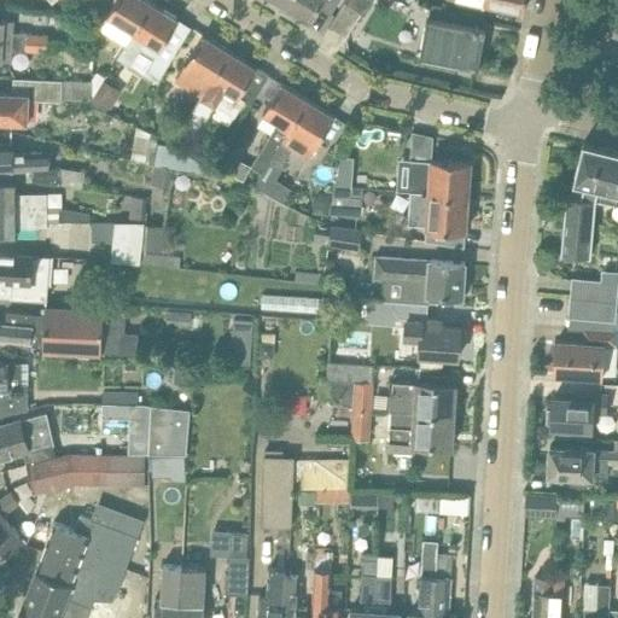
[(116,0),(110,10),(108,15),(133,31),(134,31),(152,3),(149,0),(116,0)]
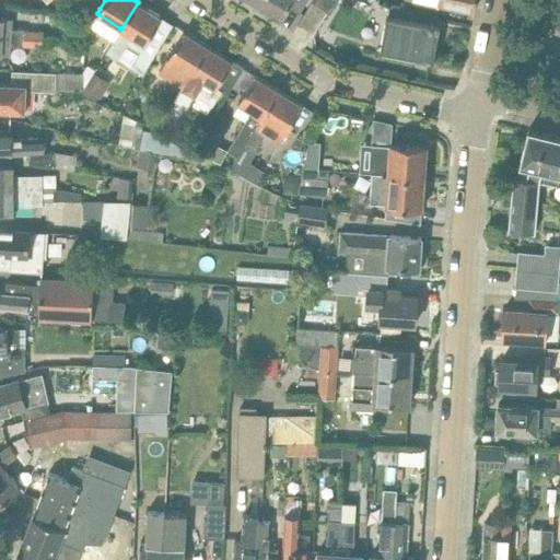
[(306,0),(259,0),(258,3),(281,18),(289,6),(300,12),(306,0)]
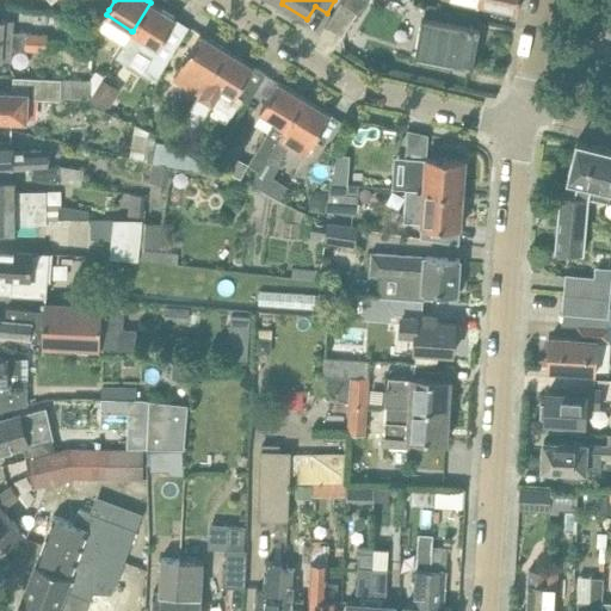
[(340,0),(325,25),(343,36),(357,12),(360,14),(369,0),(340,0)]
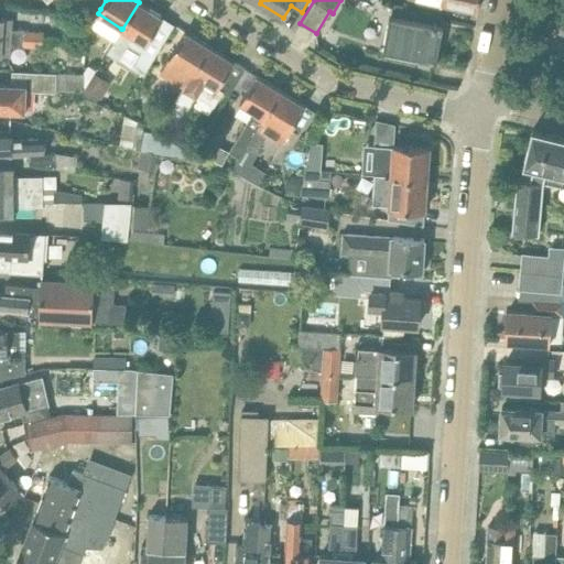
[(416,0),(441,6),(441,2),(477,10),(479,0),(416,0)]
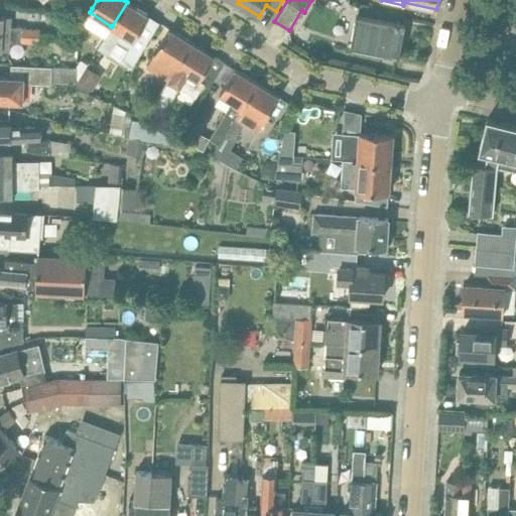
[(103,35),(96,45),(98,47),(108,53),(116,40),(128,47),(122,57),(133,65),(144,46),(149,39),(159,22),(127,2),(112,26),(111,26),(105,36),(103,35)]
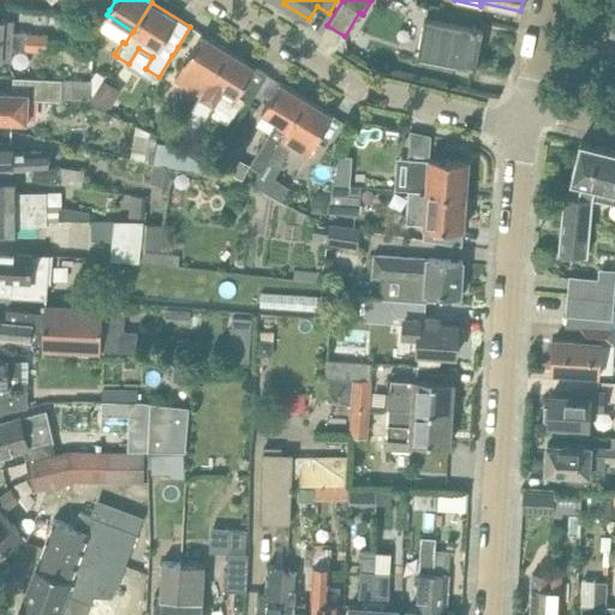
[(13,19),(0,18),(0,39),(47,42),(47,36),(27,35),(28,31),(12,30),(13,19)]
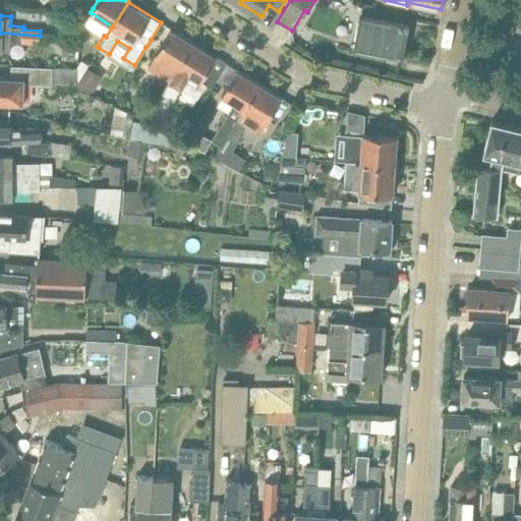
[(359,15),(356,35),(352,55),(353,55),(354,50),(401,59),(400,64),(402,64),(409,24),(359,15)]
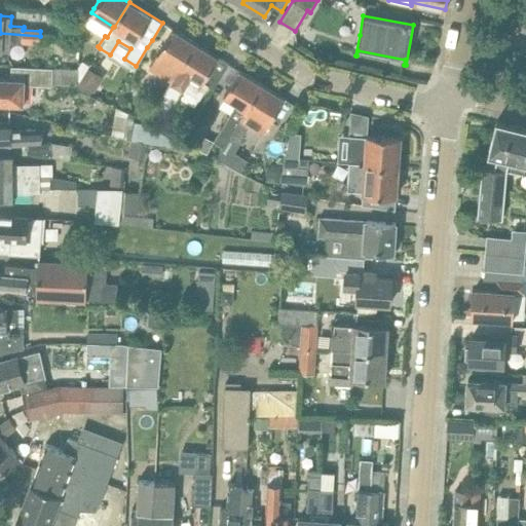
[(149,68),(171,82),(196,42),(174,29),(149,68)]
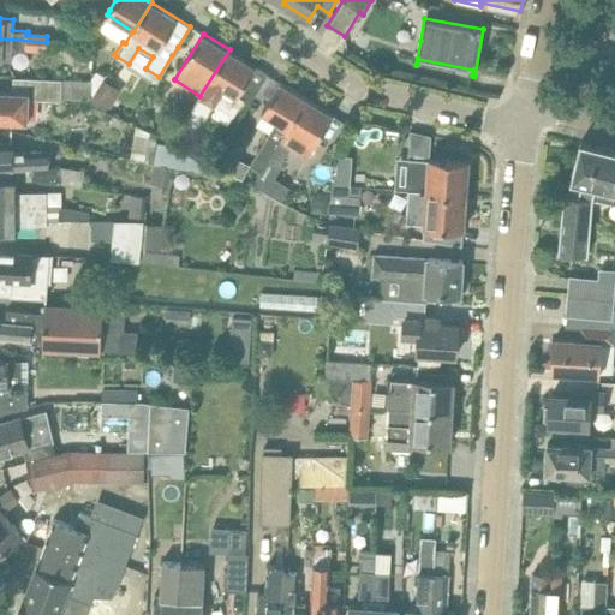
[(47,48),(47,42),(0,39),(0,59),(11,60),(11,49),(25,51),(25,47),(47,48)]
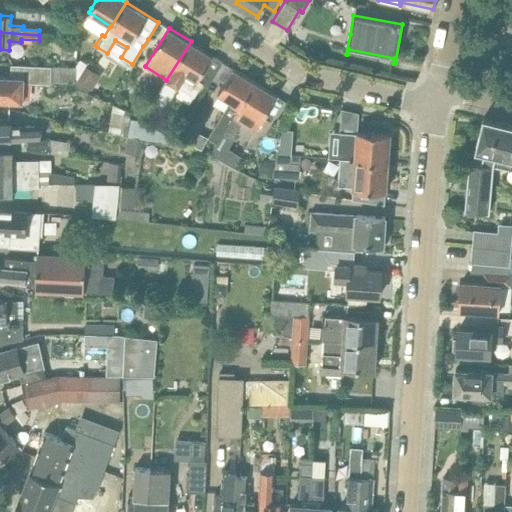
[(222,62),(191,41),(166,80),(151,104),(162,110),(178,85),(194,95),(201,83),(207,87),(222,62)]
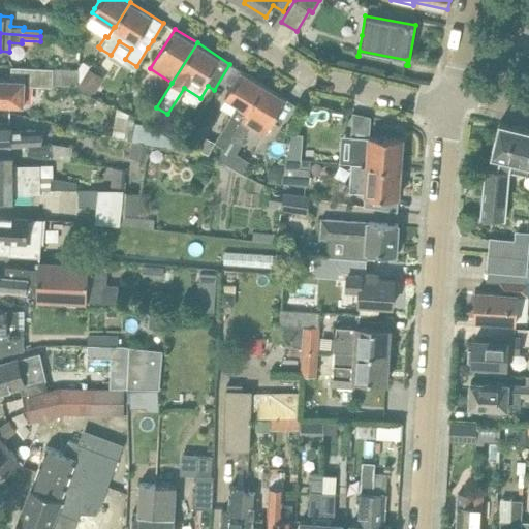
[(52,86),(53,84),(78,85),(79,69),(11,66),(11,79),(0,78),(0,102),(24,104),(25,85),(52,86)]
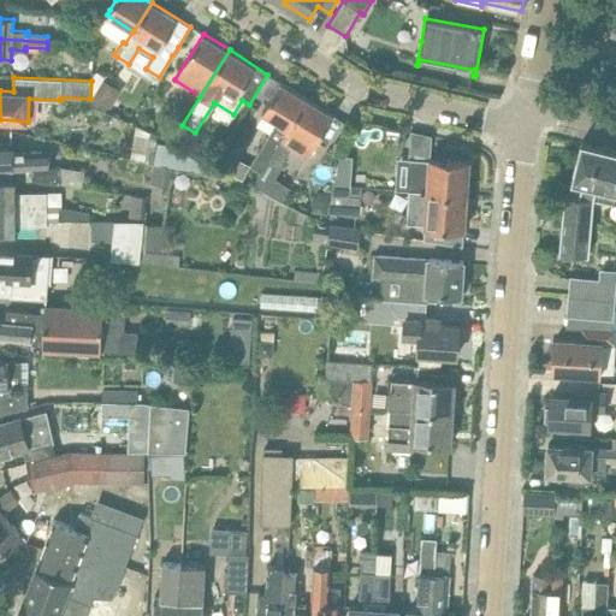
[(90,99),(90,106),(104,111),(108,105),(111,107),(120,90),(102,78),(93,95),(90,98),(90,99)]
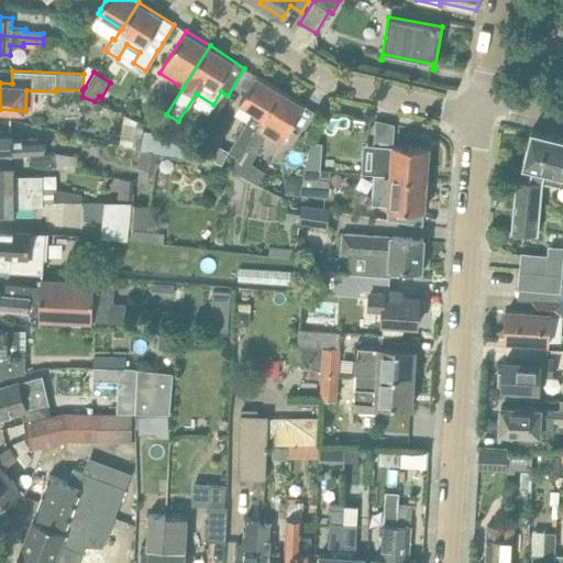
[(256,75),(240,101),(254,110),(229,152),(240,157),(280,89),(256,75)]
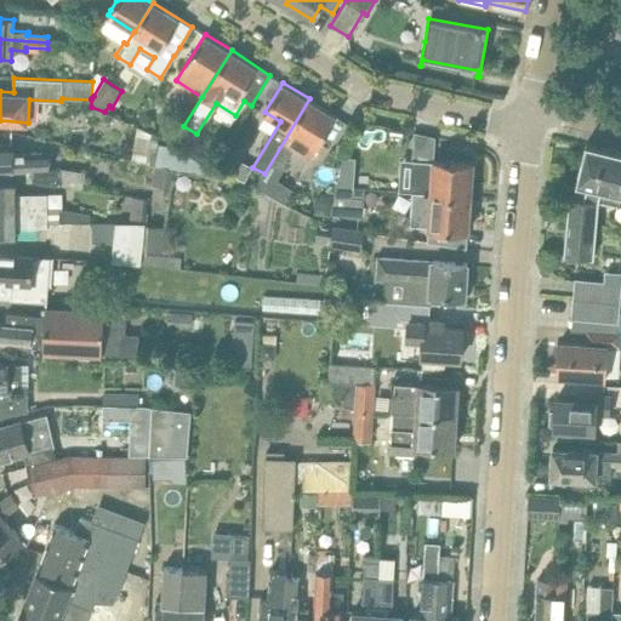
[(336,115),(309,98),(265,174),(260,181),(269,187),(294,148),(309,159),(336,115)]
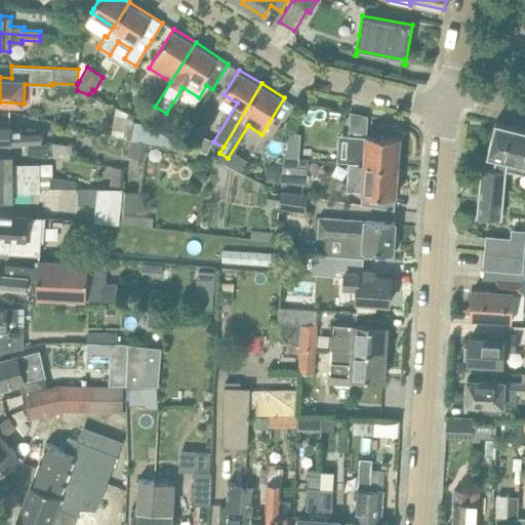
[(152,110),(137,102),(132,112),(135,113),(147,119),(152,110)]
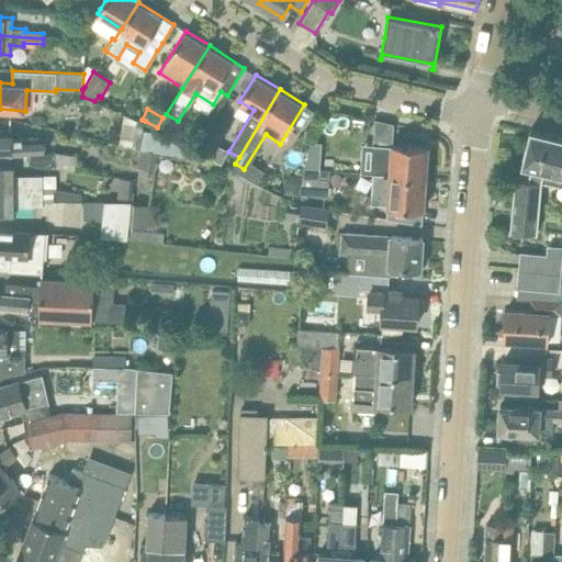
[(124,114),(119,145),(139,148),(143,131),(144,122),(124,114)]
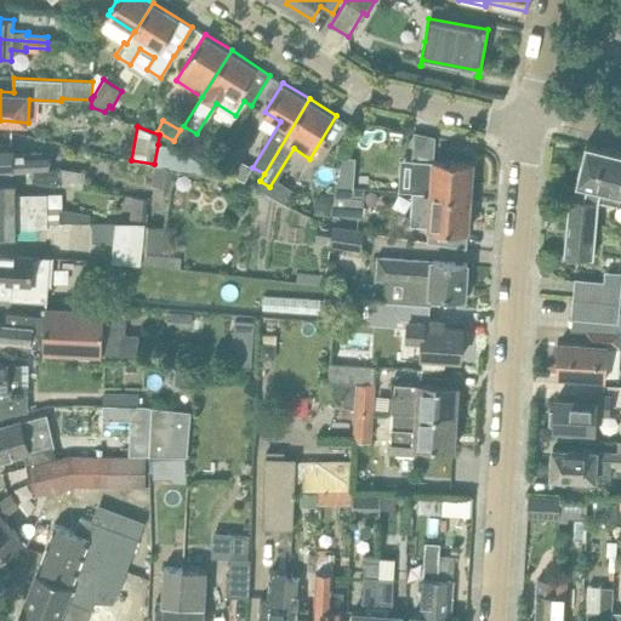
[(414,157),(414,163),(416,163),(415,181),(425,181),(423,192),(429,193),(472,195),(474,161),(455,160),(455,159),(451,159),(451,160),(433,159),(436,136),(415,132),(414,157)]
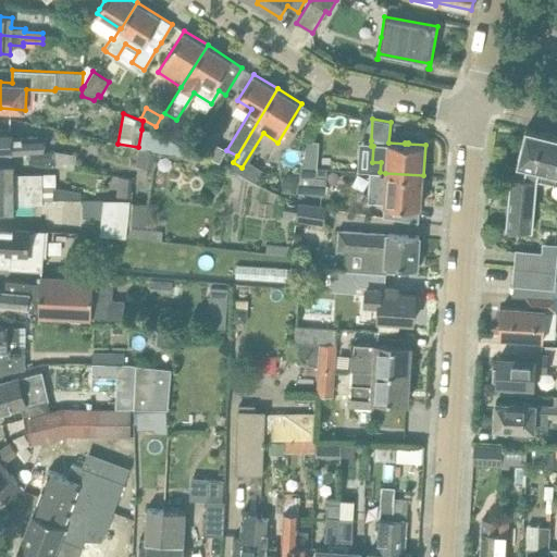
[(11,128),(0,128),(0,153),(29,152),(29,161),(74,166),(76,153),(54,150),(45,150),(45,136),(11,138),(11,128)]
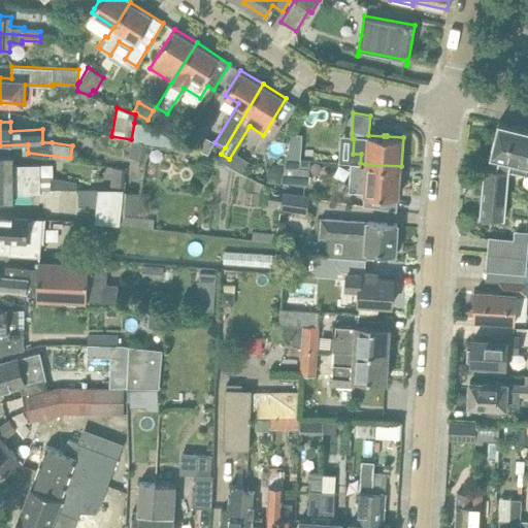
[(526,172),(527,161),(527,128),(498,122),(490,156),(488,167),(496,168),(508,168),(526,172)]
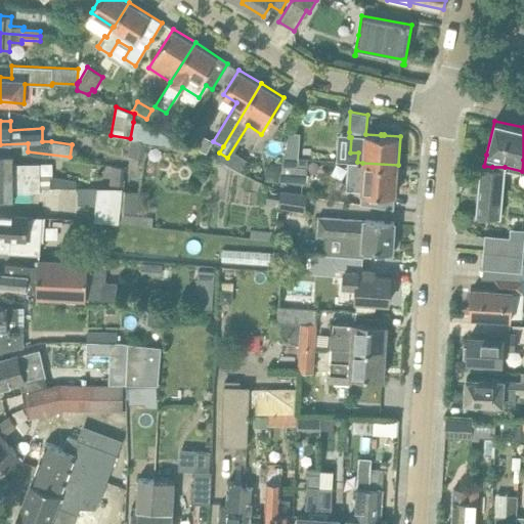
[(130,138),(127,156),(142,159),(145,141),(162,144),(164,132),(146,130),(147,124),(133,122),(130,138)]
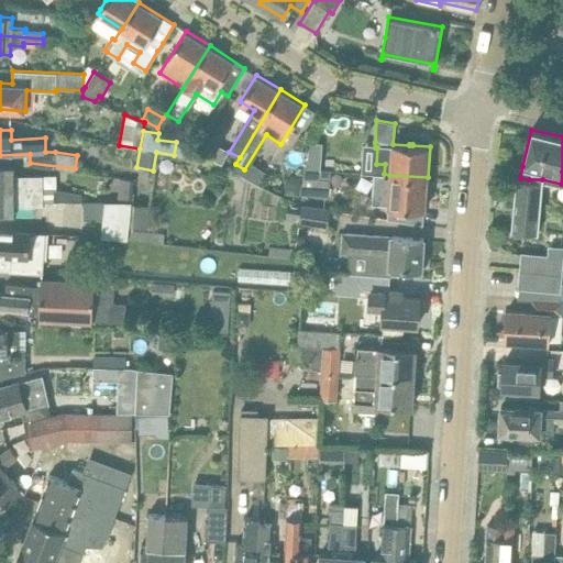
[(308,155),(305,168),(320,169),(321,155),(308,155)]
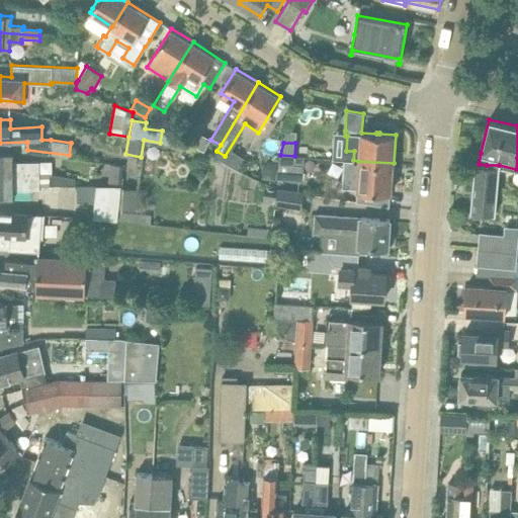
[(13,152),(1,152),(0,152),(0,174),(39,174),(39,172),(39,160),(13,160),(13,152)]
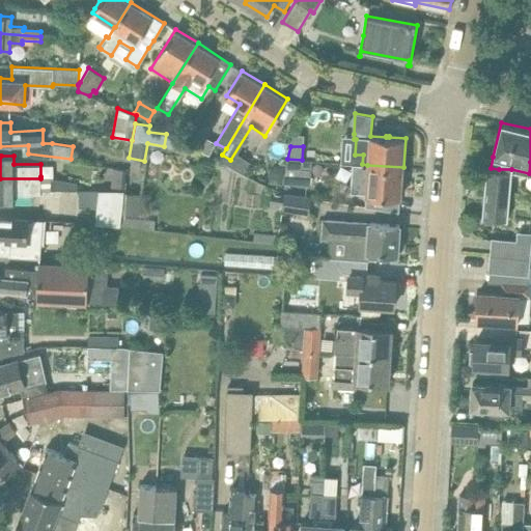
[(302,160),(287,159),(284,176),(283,184),(310,185),(311,161),(302,160)]
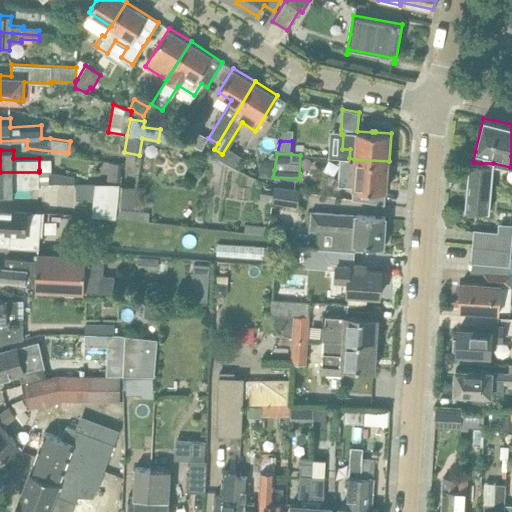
[(340,158),(338,186),(352,187),(367,188),(387,189),(389,161),(354,159),(349,158),(340,158)]
